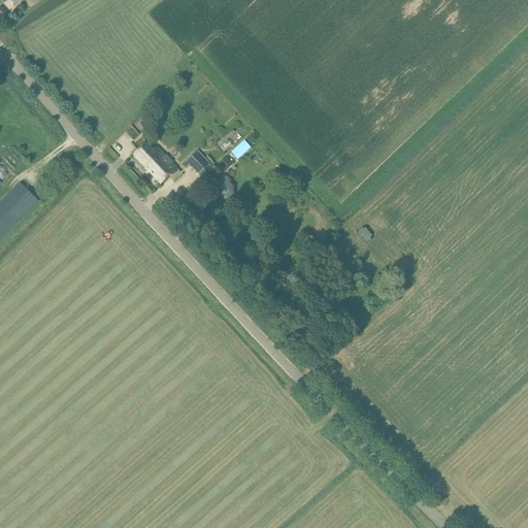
[(244,141),(232,153),(237,159),(250,147),(244,141)]
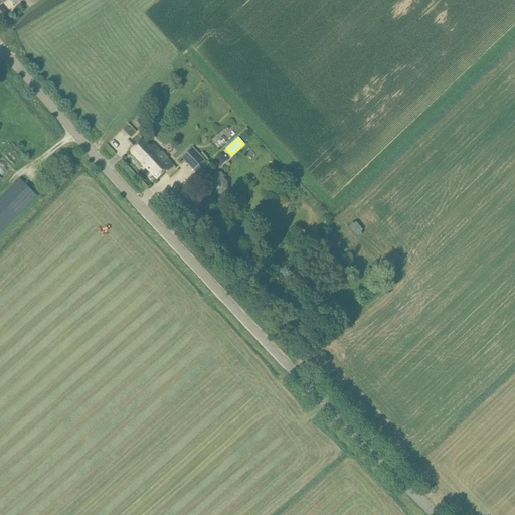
[(173,165),(153,144),(151,146),(144,139),(138,144),(131,151),(157,180),(165,173),(173,165)]
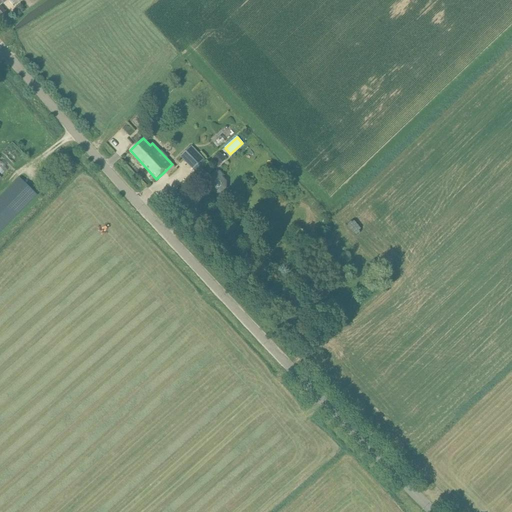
[(188,164),(199,153),(191,146),(181,157),(188,164)]
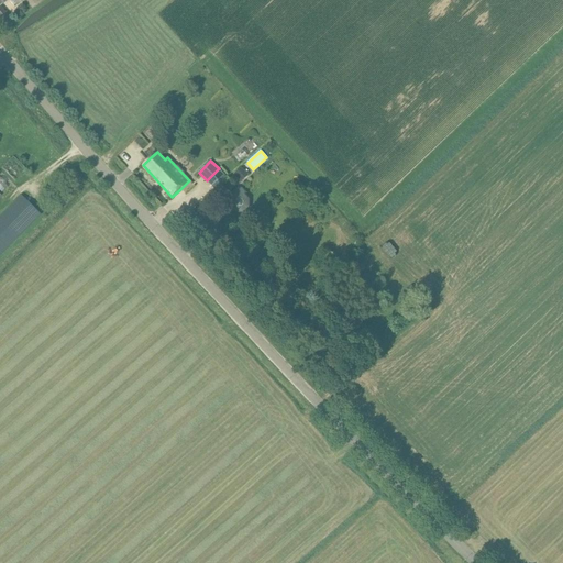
[(246,168),(243,165),(234,174),(241,183),(247,177),(243,172),(246,168)]
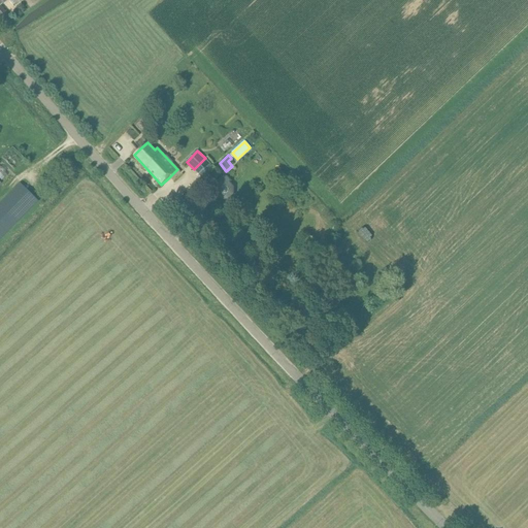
[(221,199),(228,199),(233,194),(233,188),(229,183),(231,180),(227,176),(223,176),(218,182),(220,184),(217,187),(216,194),(221,199)]
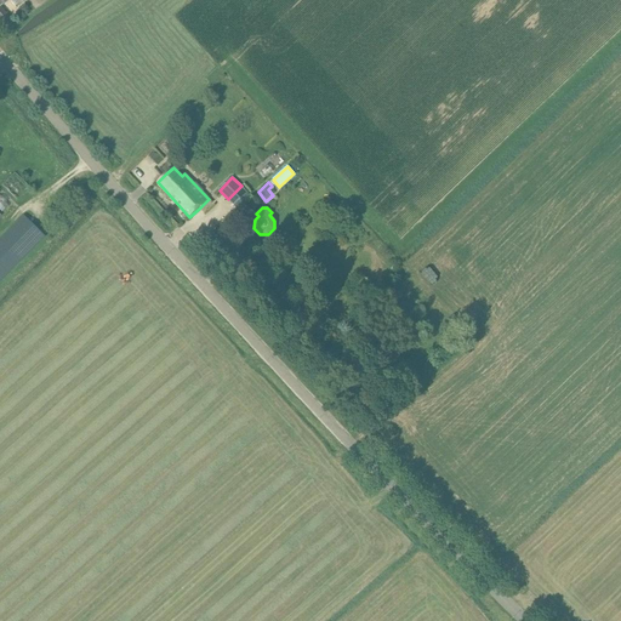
[(0,239),(0,280),(44,238),(23,216),(0,239)]
